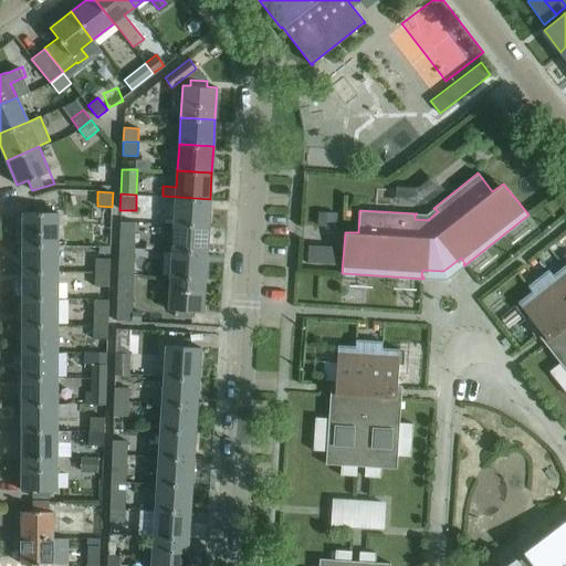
[(208,226),(210,199),(163,196),(163,197),(175,198),(174,223),(208,226)]
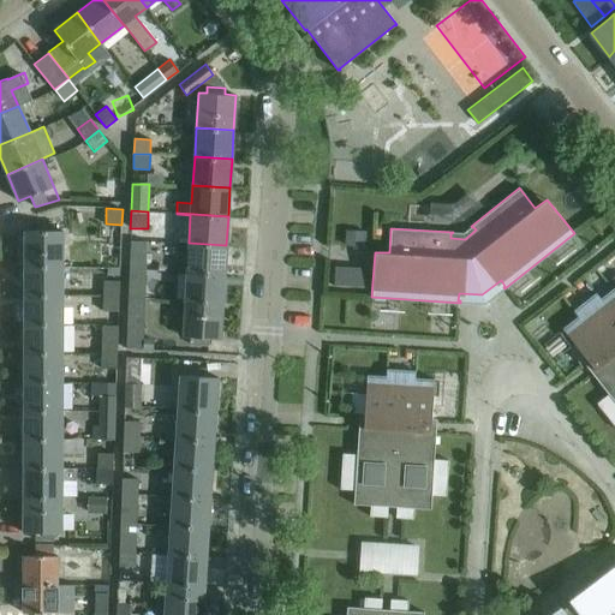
[(55,231),(55,224),(36,224),(36,231),(25,231),(24,261),(64,261),(64,231),(55,231)]
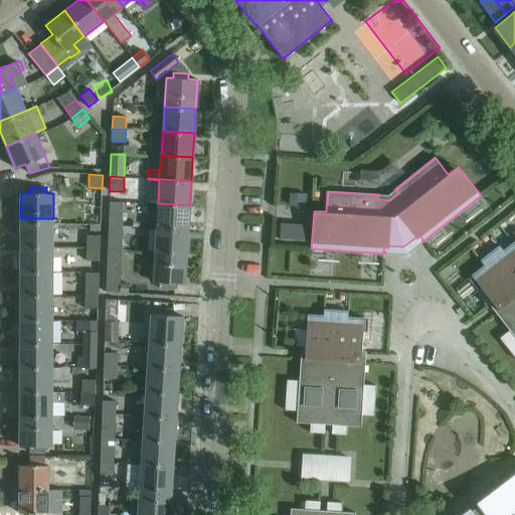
[(289,192),(288,204),(305,205),(306,193),(289,192)]
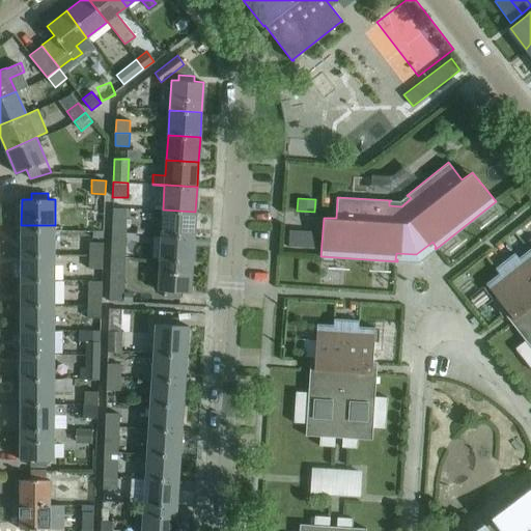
[(194,236),(195,212),(163,210),(161,234),(194,236)]
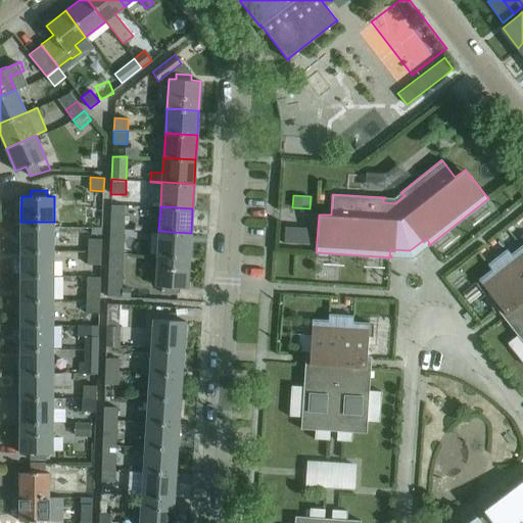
[(124,230),(125,216),(109,216),(109,229),(124,230)]
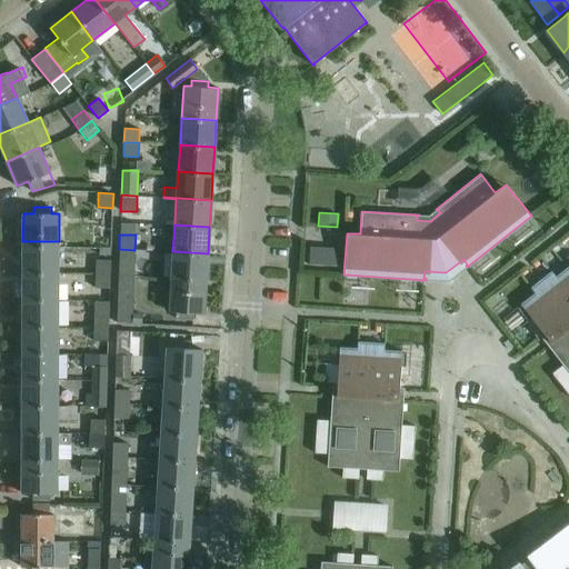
[(59,269),(59,241),(22,241),(22,269),(59,269)]
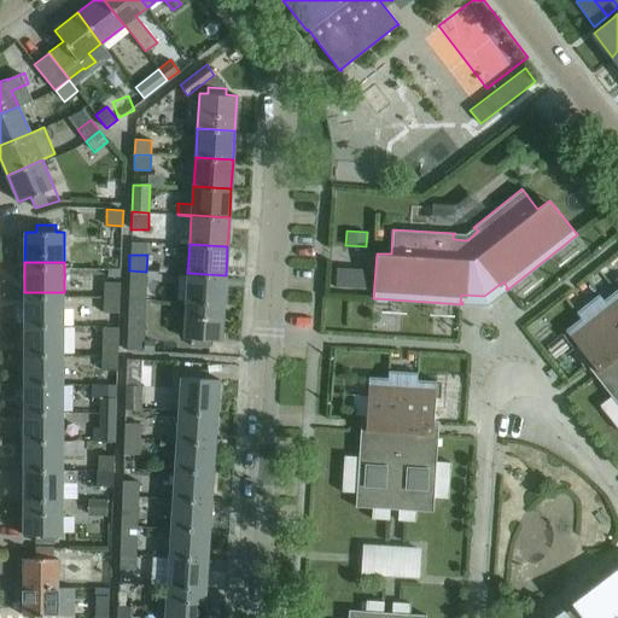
[(146,298),(146,272),(129,270),(128,297),(146,298)]
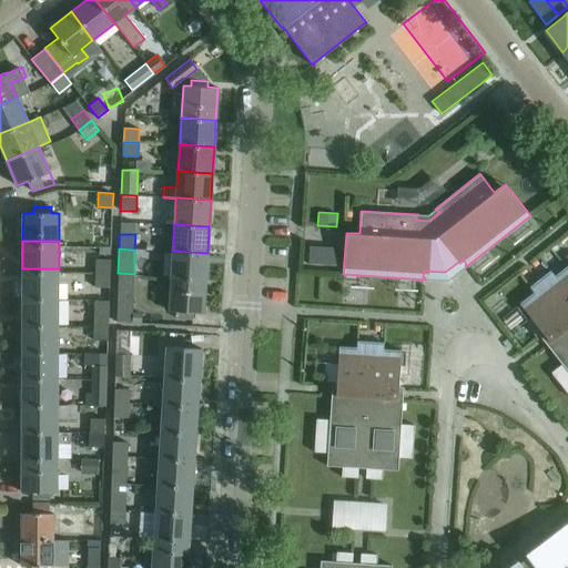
[(205,280),(208,253),(172,251),(171,277),(205,280)]
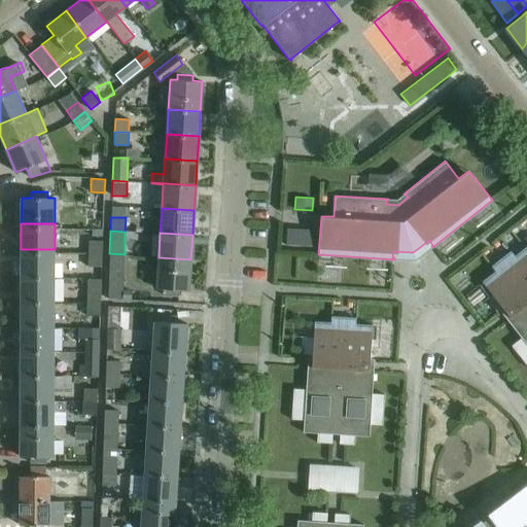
[(102,253),(103,240),(88,240),(88,253),(102,253)]
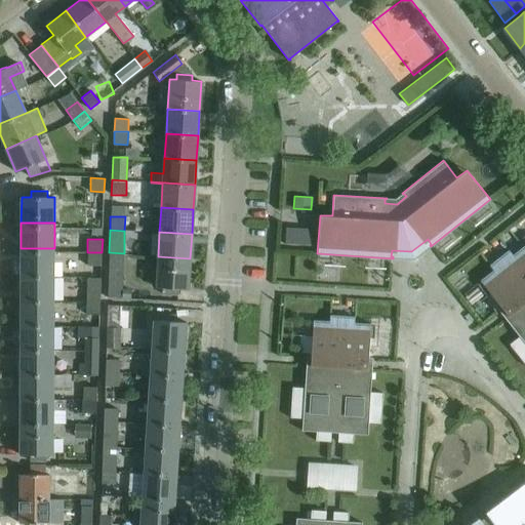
[(524,244),(513,254),(509,250),(498,257),(524,290),(524,244)]
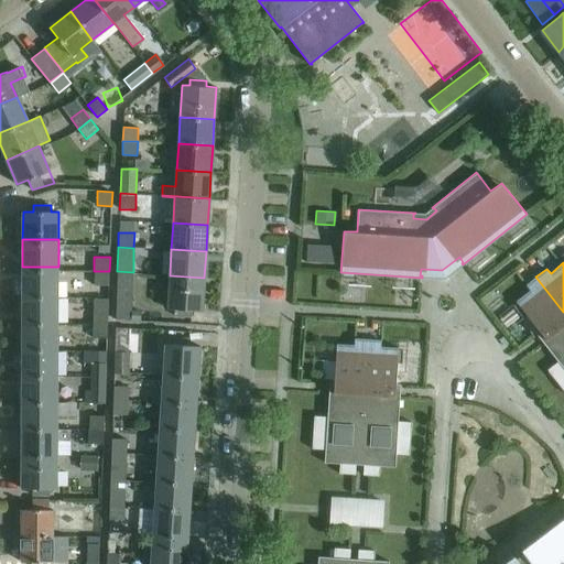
[(57,294),(58,267),(22,267),(22,294),(57,294)]
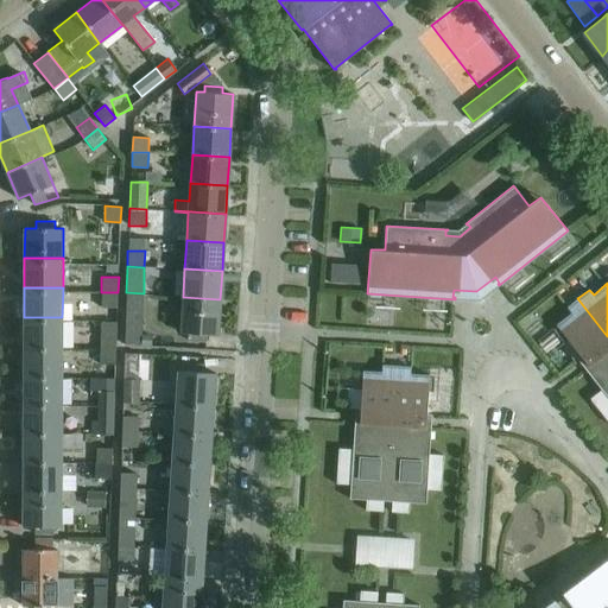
[(118,308),(118,292),(101,292),(101,308),(118,308)]
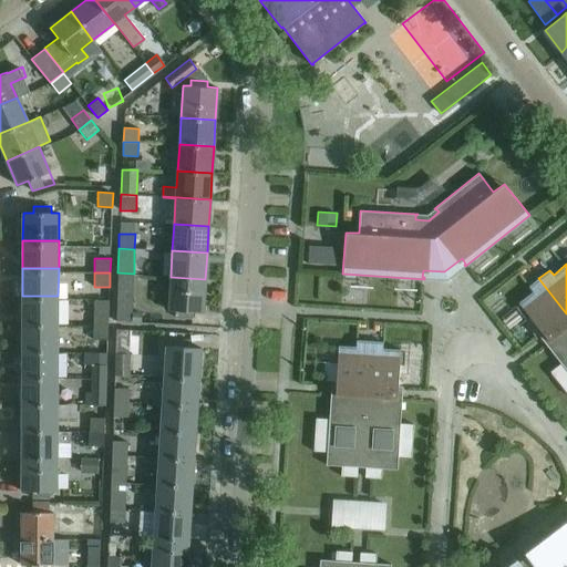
[(132,321),(134,274),(117,272),(116,321),(132,321)]
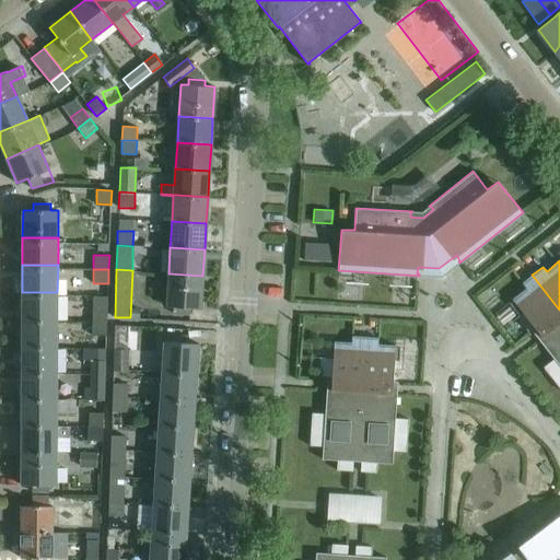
[(200,308),(202,276),(168,273),(166,306),(174,306),(173,313),(189,314),(190,307),(200,308)]
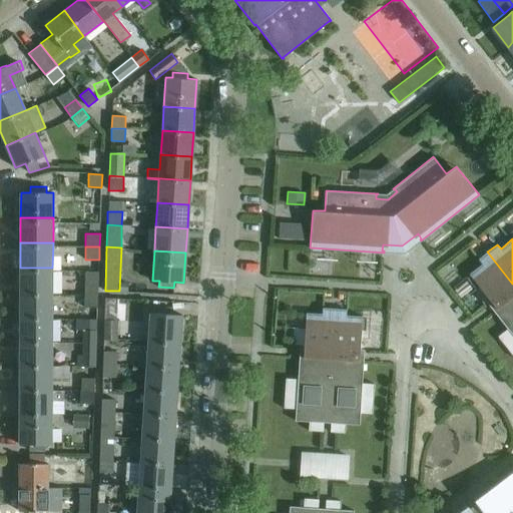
[(512,284),(487,251),(478,259),(482,264),(469,274),(496,308),(493,311),(507,329),(498,336),(512,355),(512,284)]
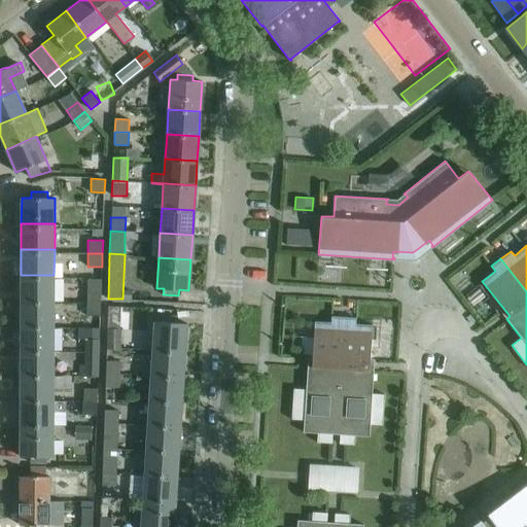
[(54,301),(54,275),(21,275),(21,301),(54,301)]
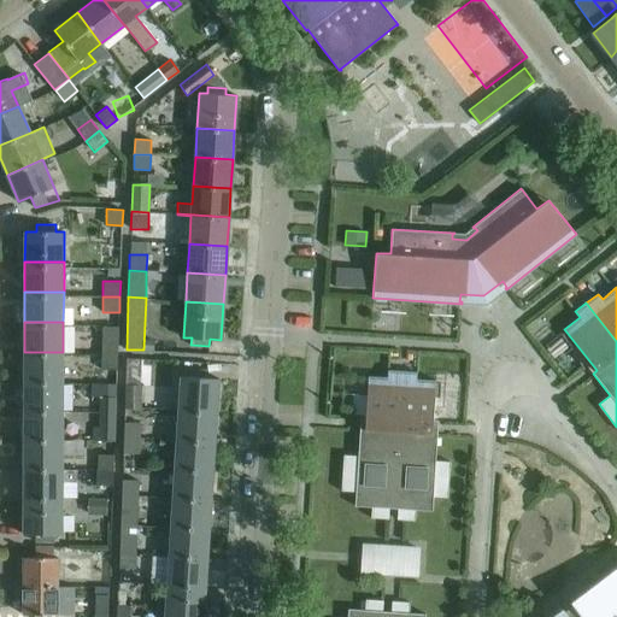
[(118,354),(118,327),(101,325),(100,353),(118,354)]
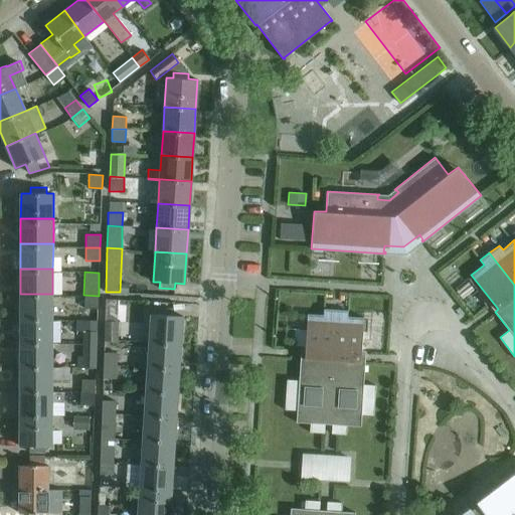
[(52,319),(52,294),(20,294),(20,319),(52,319)]
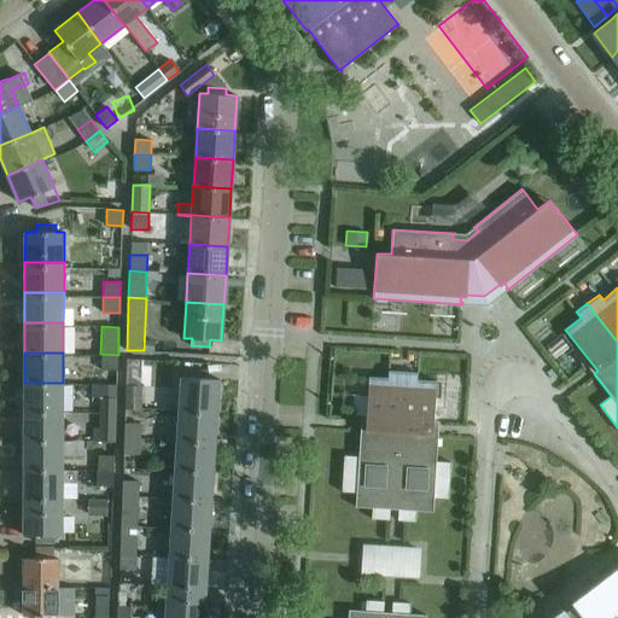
[(117,385),(118,355),(100,354),(100,369),(91,369),(89,385),(93,385),(117,385)]
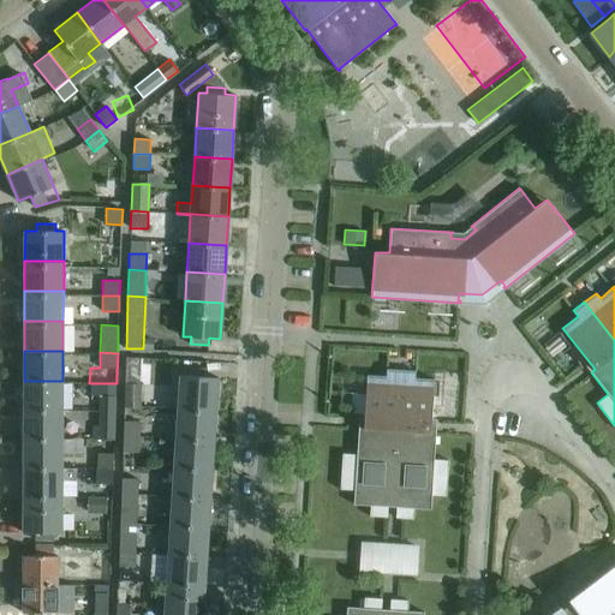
[(178,410),(215,412),(218,377),(207,376),(207,369),(180,368),(178,399),(178,410)]
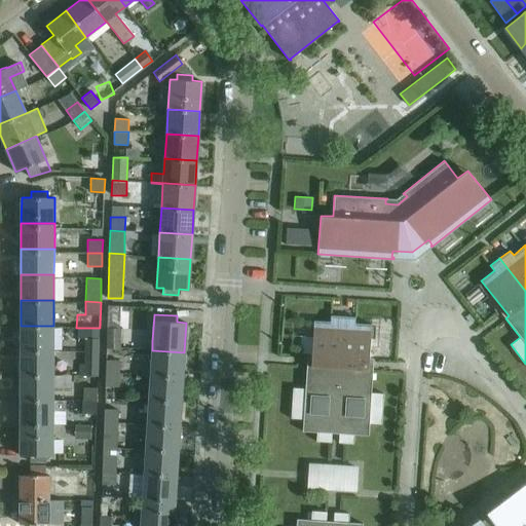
[(335,434),(343,316),(331,315),(330,322),(313,321),(310,366),(306,365),(305,388),(293,387),(291,418),(303,419),(302,430),(316,433),(316,441),(331,442),(332,433),(335,434)]
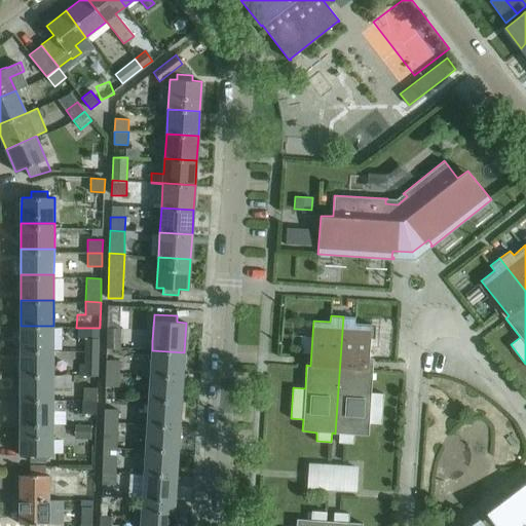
[(381,423),(383,393),(371,392),(372,369),(368,369),(371,324),(354,324),(354,316),(343,316),(335,434),(339,434),(338,443),(353,444),(353,435),(368,436),(369,423),(381,423)]
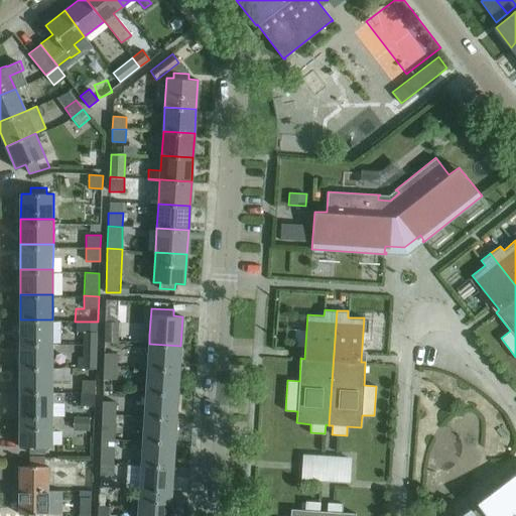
[(52,346),(52,319),(20,319),(20,345),(52,346)]
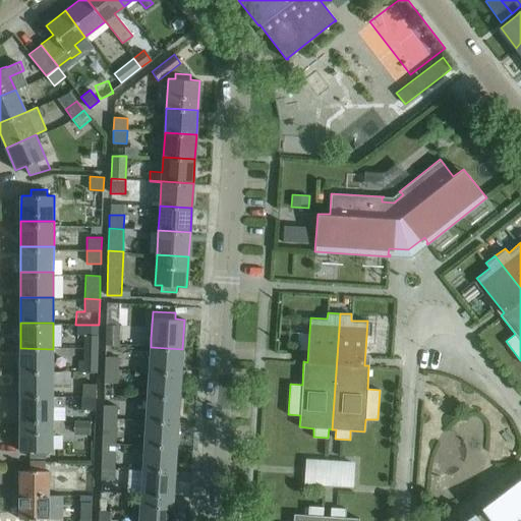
[(98,348),(99,325),(78,325),(78,335),(83,335),(83,347),(98,348)]
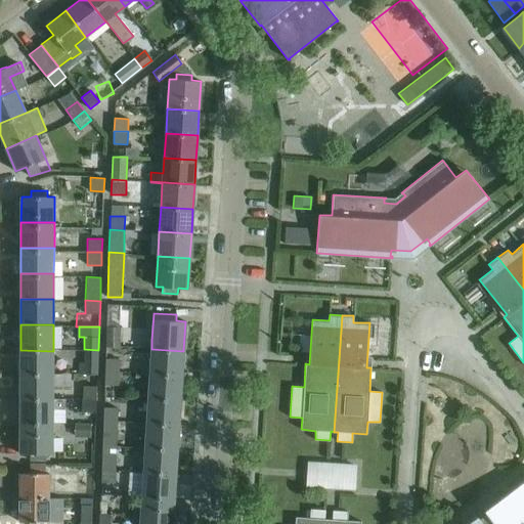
[(120,347),(120,326),(105,326),(105,347),(120,347)]
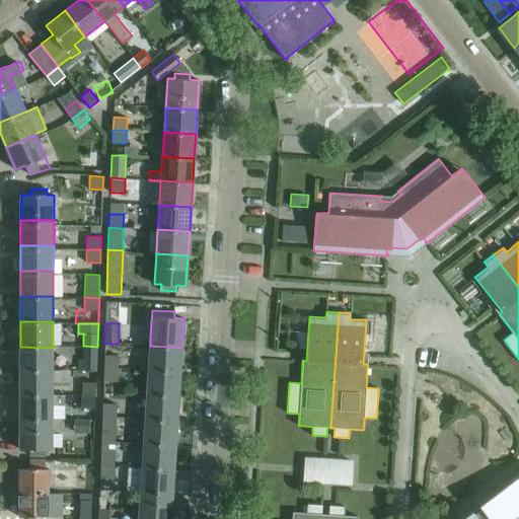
[(96,371),(97,347),(83,346),(83,358),(77,358),(77,370),(96,371)]
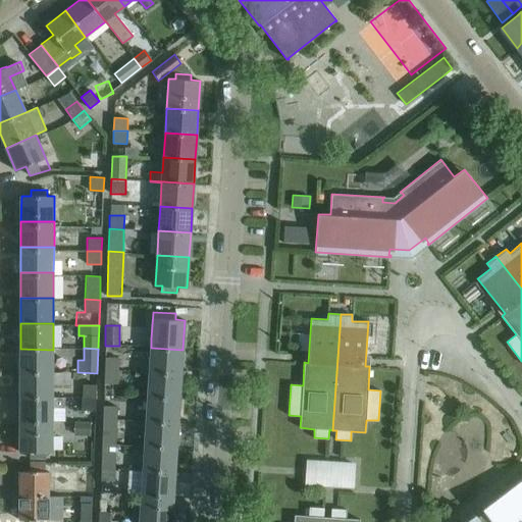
[(181,374),(183,350),(151,348),(149,372),(181,374)]
